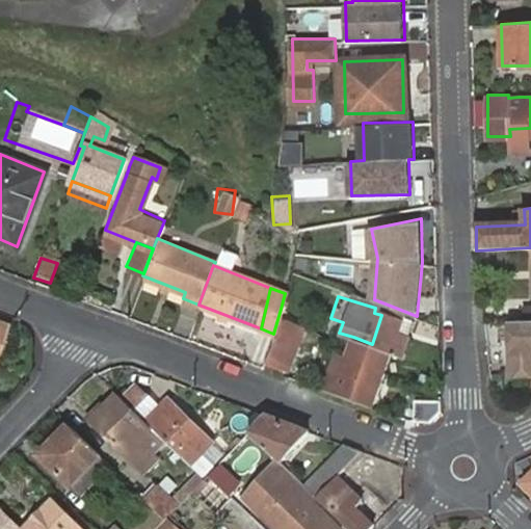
[(414,319),(402,316),(375,308),(374,313),(381,315),(372,344),(353,337),(347,356),(383,370),(390,352),(400,355),(414,319)]
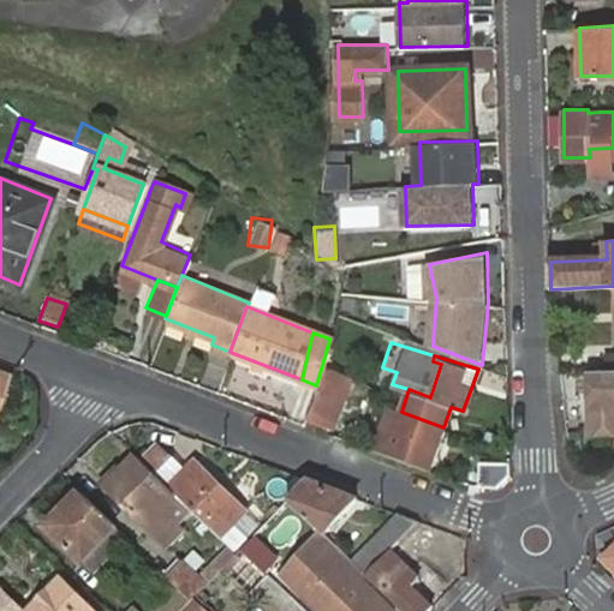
[(344,370),(325,357),(316,385),(305,418),(326,425),(344,370)]
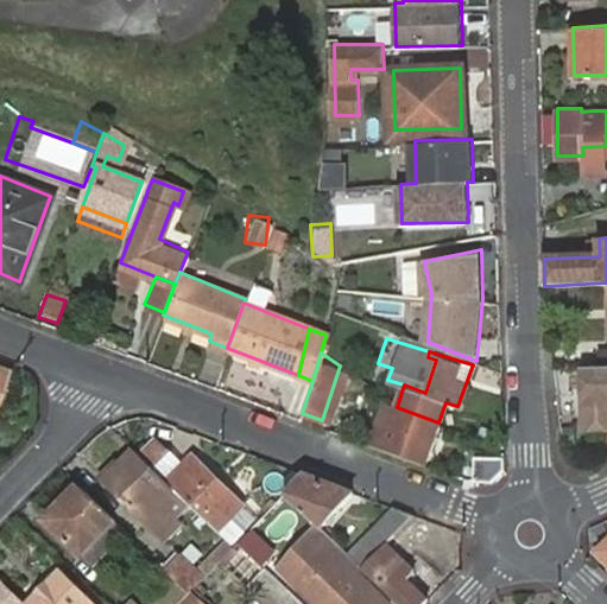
[(606,366),(581,367),(583,430),(606,428),(606,366)]
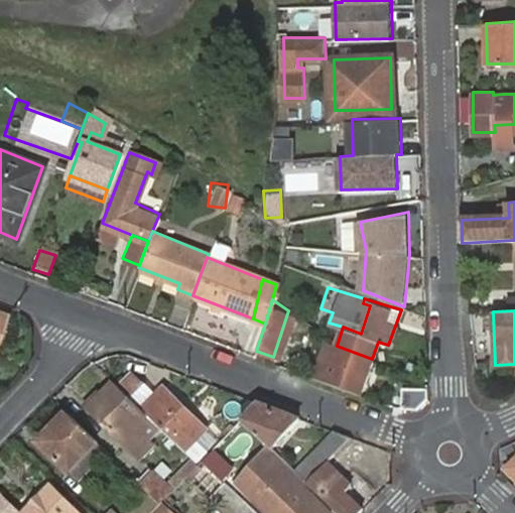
[(361,391),(372,359),(337,346),(325,379),(361,391)]
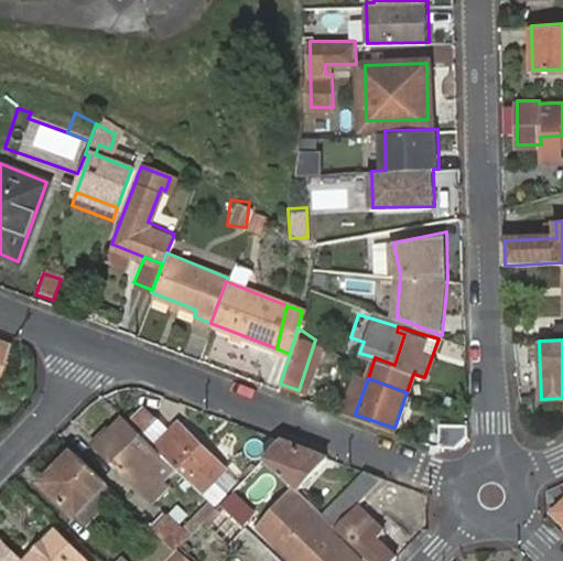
[(140,408),(127,421),(140,434),(153,421),(140,408)]
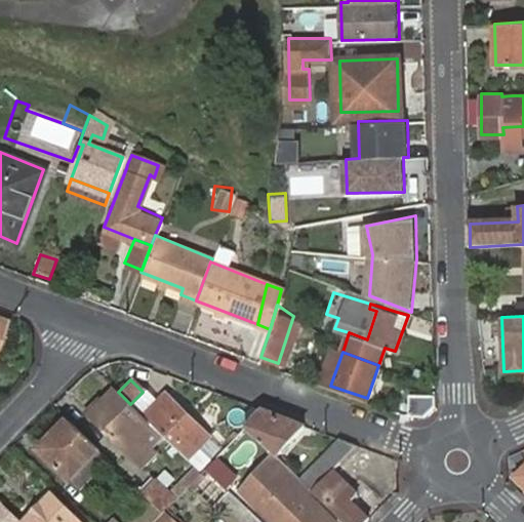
[(118,392),(115,388),(101,401),(97,398),(85,410),(122,447),(125,449),(133,456),(146,443),(138,436),(151,425),(142,416),(118,392)]
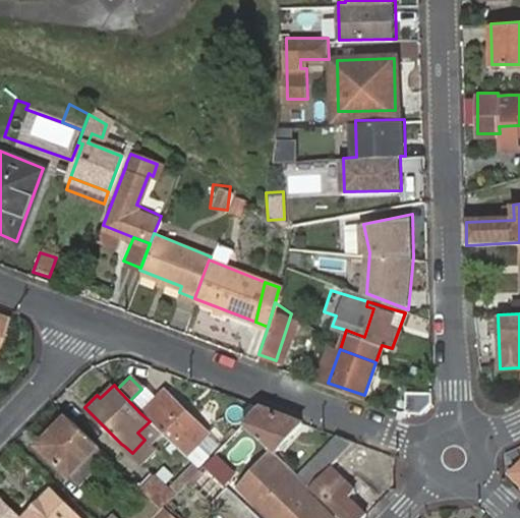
[(160,432),(182,455),(205,433),(163,391),(140,413),(150,421),(160,432)]
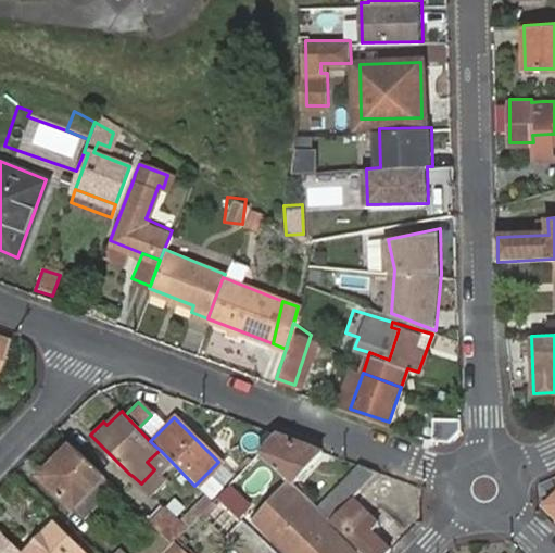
[(461,428),(461,417),(433,419),(432,439),(450,440),(461,428)]
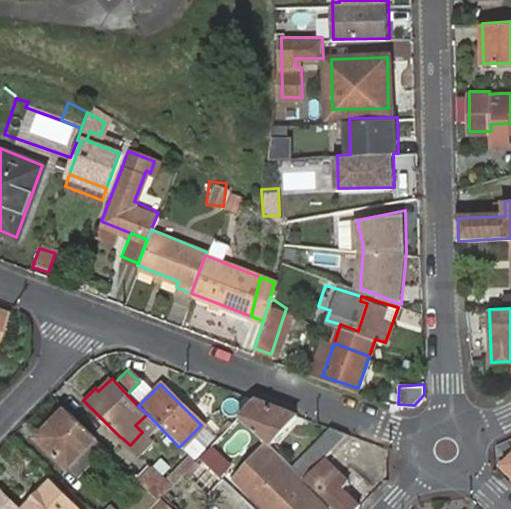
[(257,397),(240,415),(269,442),(297,413),(257,397)]
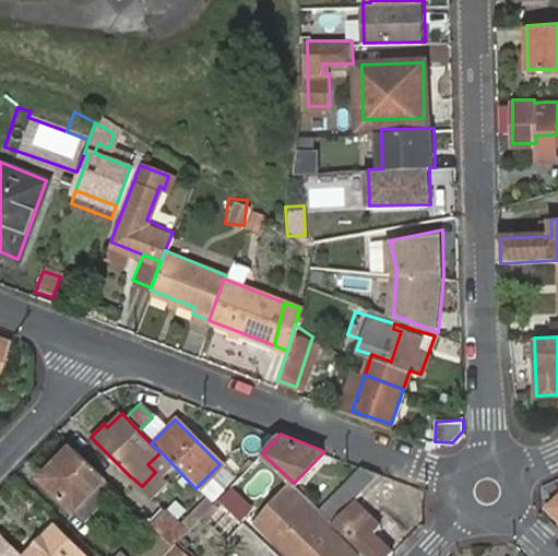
[(72,509),(104,477),(70,445),(38,476),(72,509)]
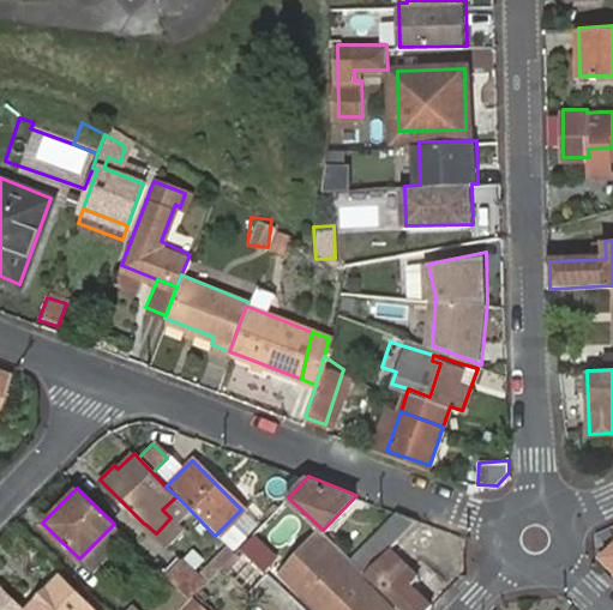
[(174,523),(188,508),(176,496),(162,509),(170,518),(156,533),(164,543),(180,527),(174,523)]
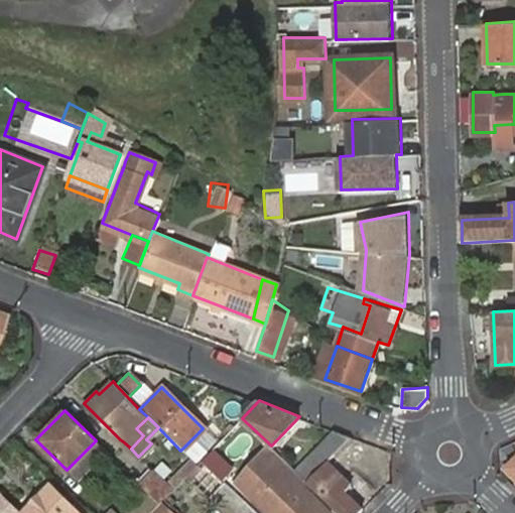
[(294,468),(305,480),(324,461),(348,436),(333,430),(294,468)]
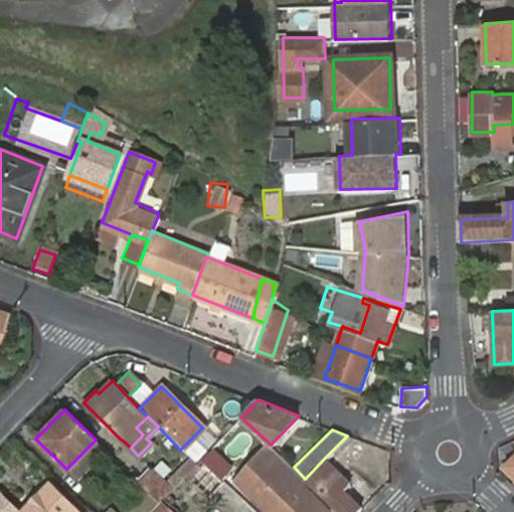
[(333,454),(348,468),(369,447),(349,438),(333,454)]
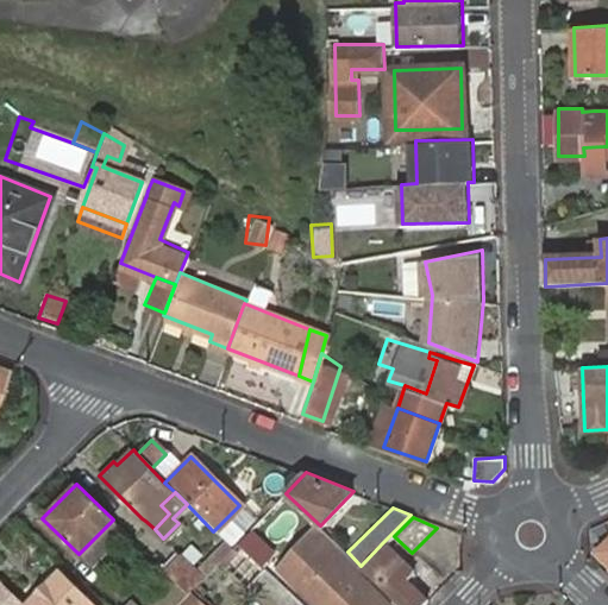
[(126,534),(113,520),(79,554),(93,567),(126,534)]
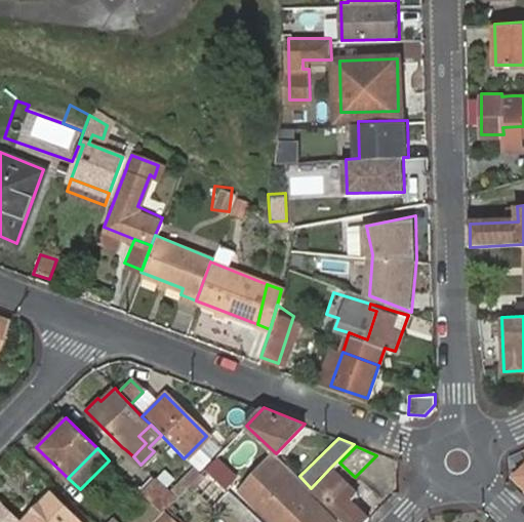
[(523,465),(514,475),(523,484),(523,465)]
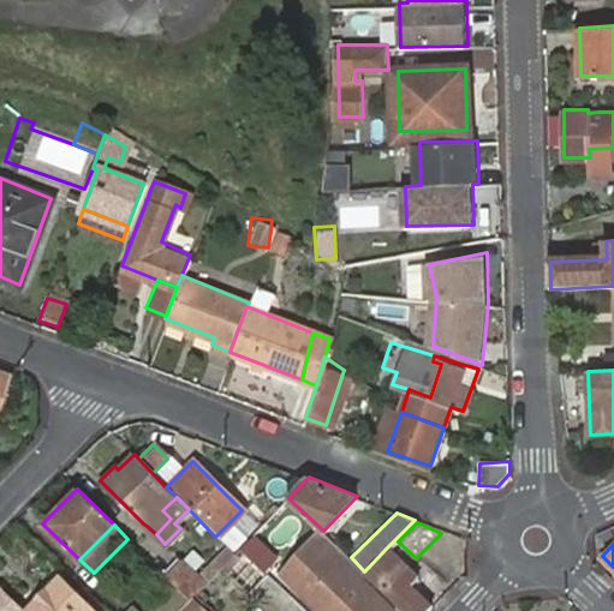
[(268,573),(239,547),(232,553),(206,582),(192,595),(202,604),(231,573),(250,591),(268,573)]
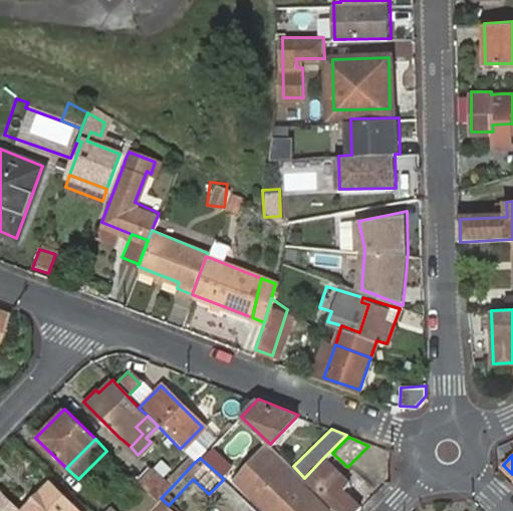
[(251,469),(238,483),(265,510),(325,510),(327,509),(301,485),(300,486),(296,484),(302,477),(284,459),(263,482),(251,469)]
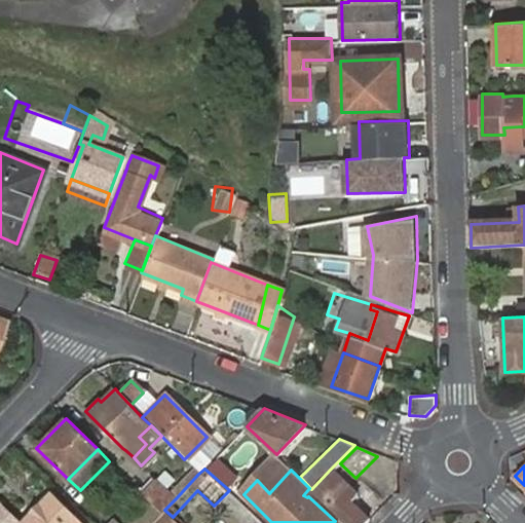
[(309,490),(343,522),(363,522),(369,518),(349,500),(357,494),(330,470),(311,489),(309,490)]
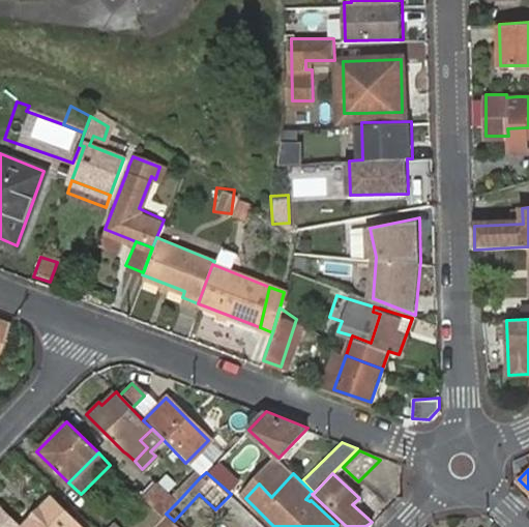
[(156,482),(142,496),(151,505),(164,515),(166,514),(177,502),(156,482)]
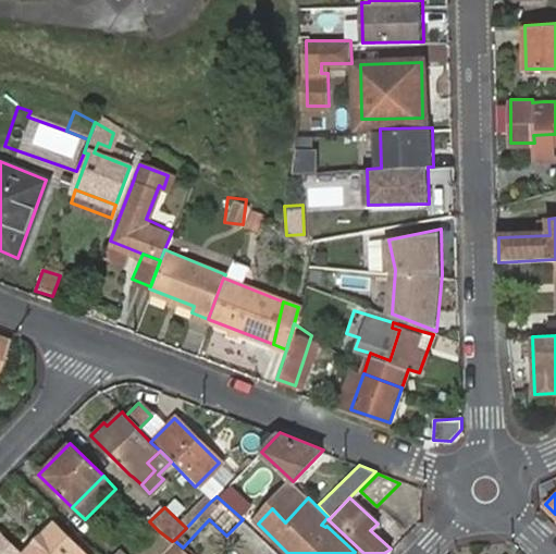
[(86,553),(54,521),(22,553),(0,531),(0,553),(86,553)]
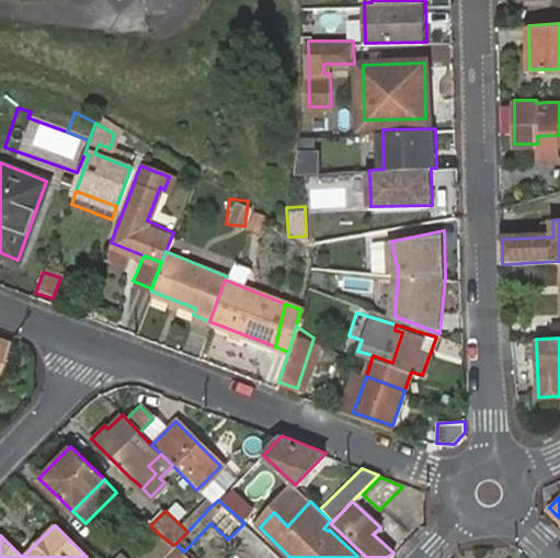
[(160,535),(136,557),(160,557),(172,547),(173,545),(160,535)]
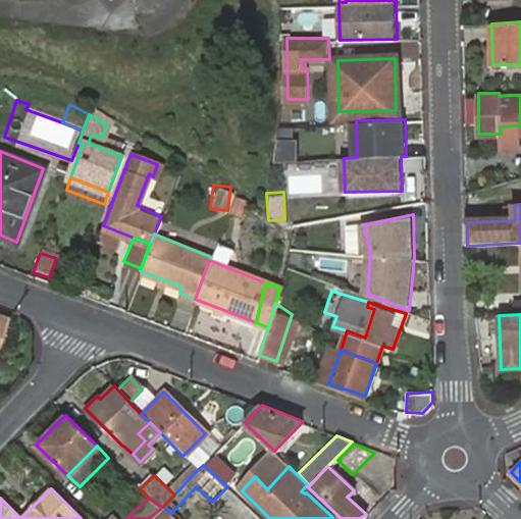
[(173,518),(161,507),(160,509),(149,518),(173,518)]
